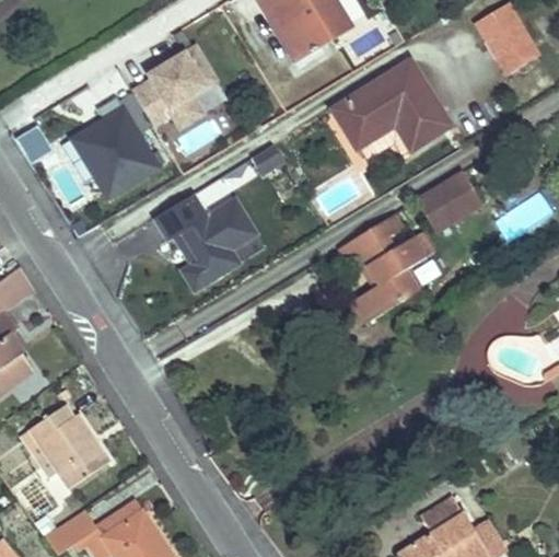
[(283,10),(277,0),(268,0),(276,13),(282,10),(283,10)]
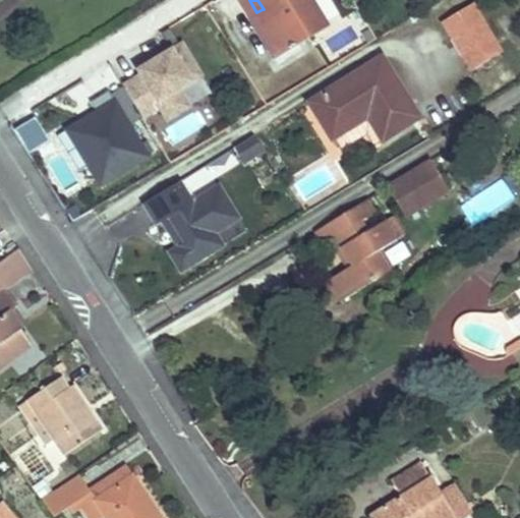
[(280,53),(327,26),(311,0),(257,0),(264,9),(263,9),(256,12),(280,53)]
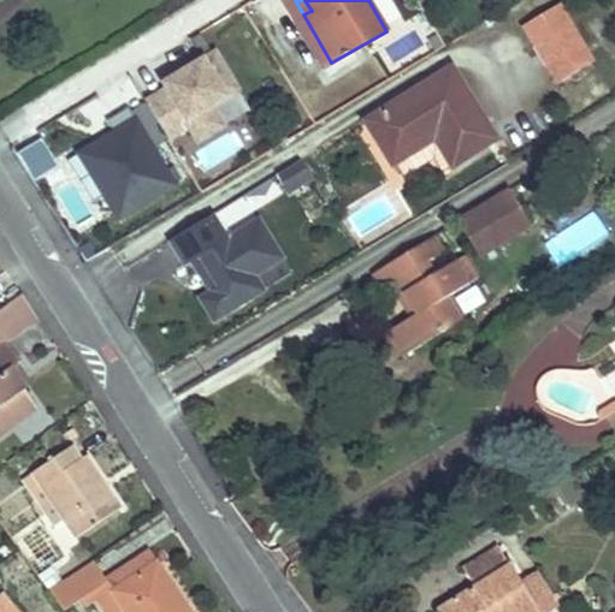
[(592,61),(559,4),(527,22),(562,81),(592,61)]
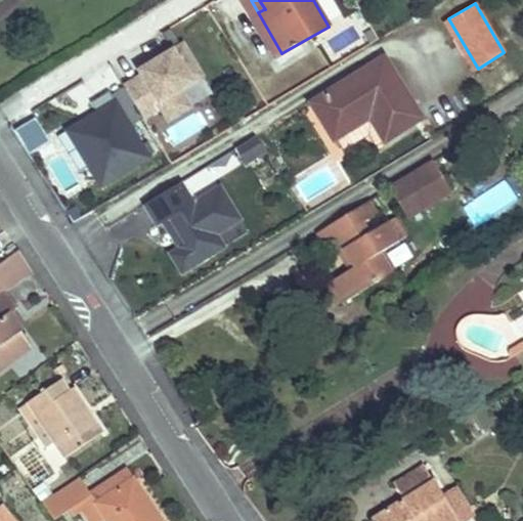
[(154,67),(125,84),(145,117),(162,105),(170,119),(191,105),(181,87),(204,73),(184,42),(151,62),(154,67)]
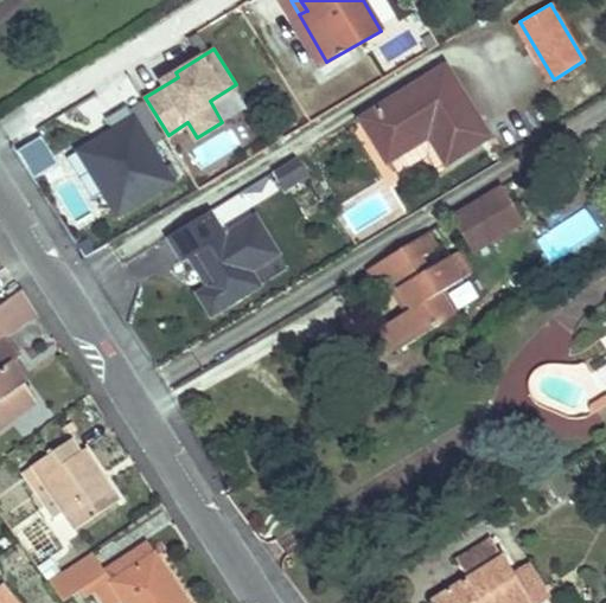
[(490,135),(448,66),(363,116),(388,158),(431,133),(447,159),(490,135)]
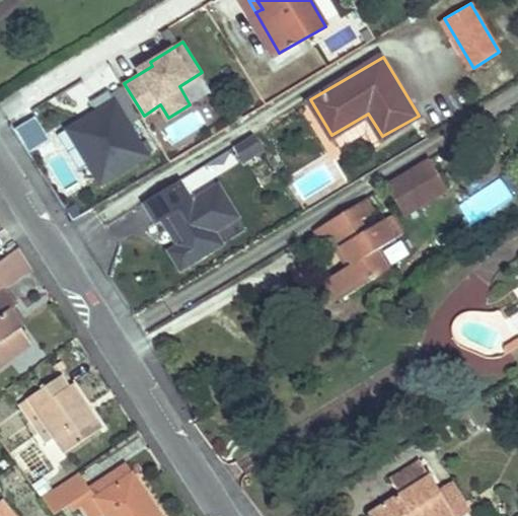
[(139,68),(141,73),(152,66),(150,62),(139,68)]
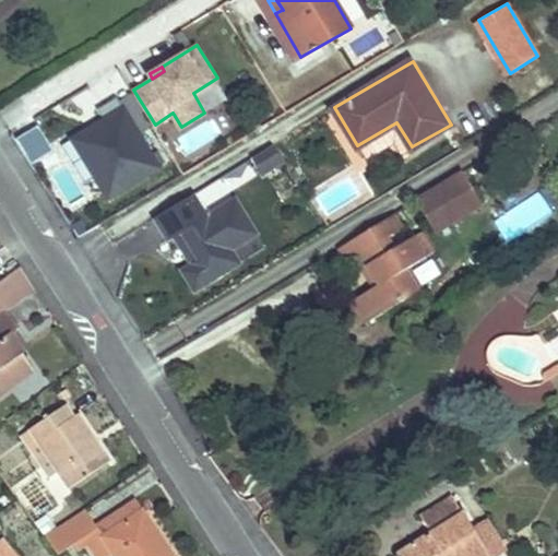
[(105,202),(163,169),(123,102),(66,134),(105,202)]
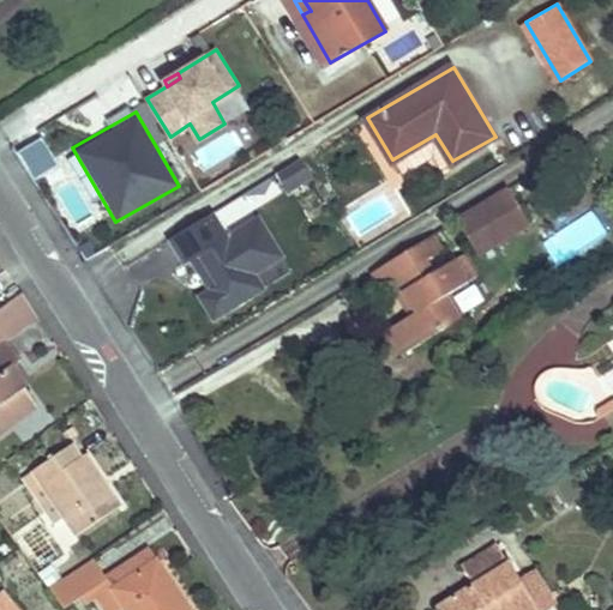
[(17,150),(34,179),(58,164),(40,136),(17,150)]
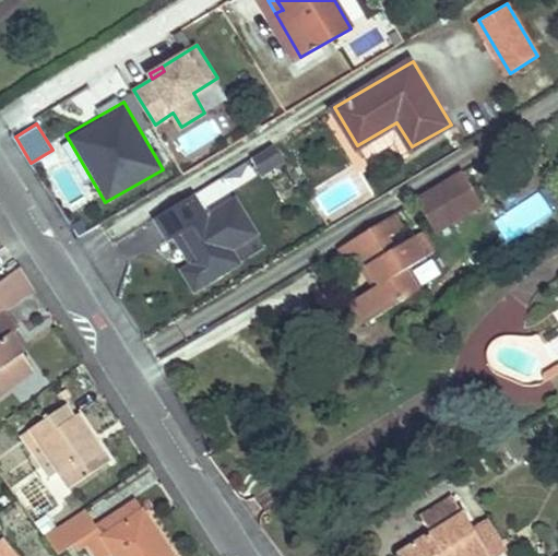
[(284,158),(273,143),(251,156),(262,173),(284,158)]
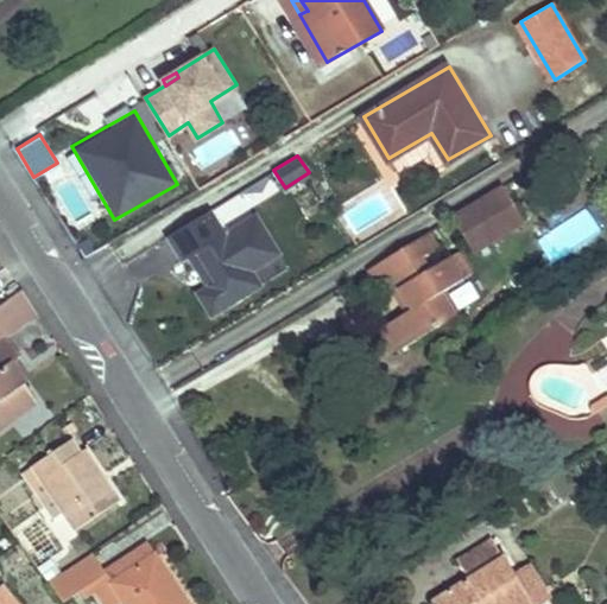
[(525,221),(505,185),(453,216),(473,250),(525,221)]
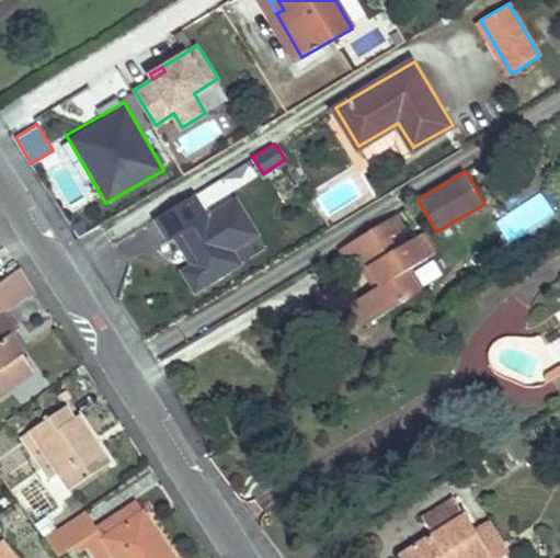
[(221,175),(193,193),(206,215),(236,197),(221,175)]
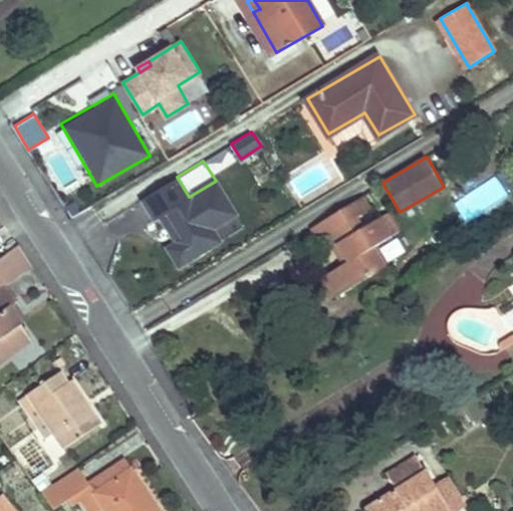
[(494,173),(455,199),(469,220),(508,193),(494,173)]
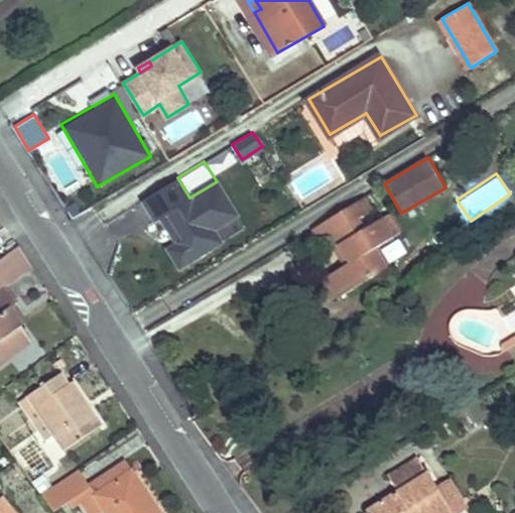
[(177,177),(142,199),(155,220),(160,217),(167,212),(182,237),(175,242),(187,261),(220,241),(213,229),(236,215),(217,181),(189,198),(177,177)]
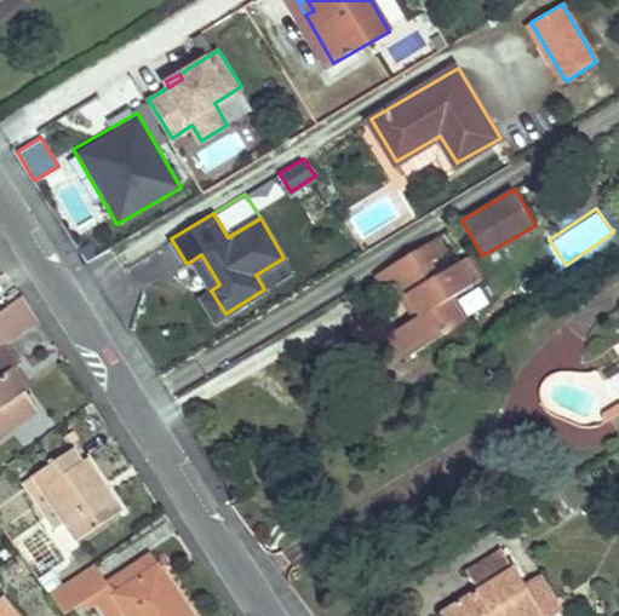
[(450,251),(440,234),(439,235),(430,240),(439,254),(440,257),(451,251),(450,251)]
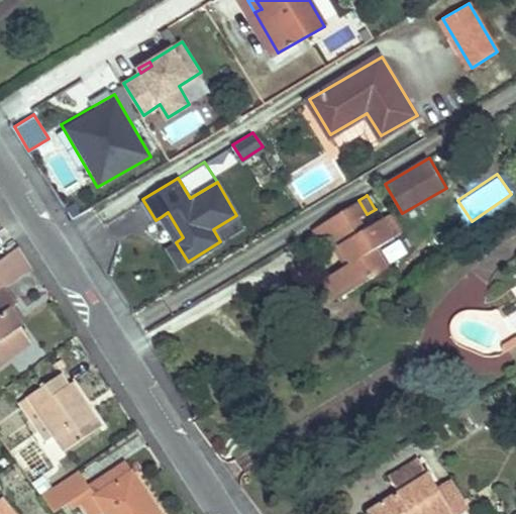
[(379,245),(394,237),(384,217),(365,228),(358,218),(367,214),(366,212),(358,200),(315,226),(323,240),(330,235),(335,232),(348,257),(351,261),(346,264),(330,273),(331,276),(340,292),(342,295),(386,270),(374,248),(379,245)]
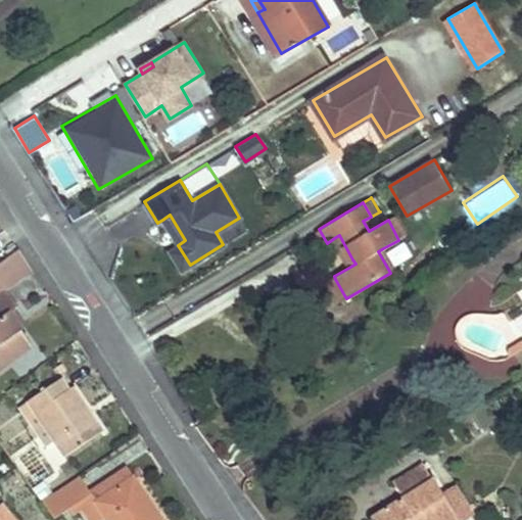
[(170,215),(162,220),(178,245),(185,240),(170,215)]
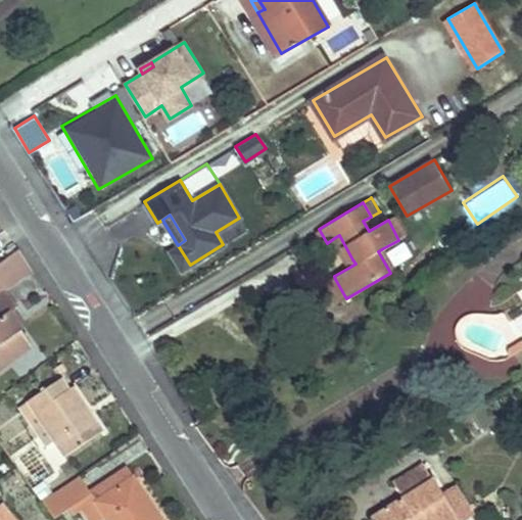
[(216,232),(223,244),(247,230),(239,218),(216,232)]
